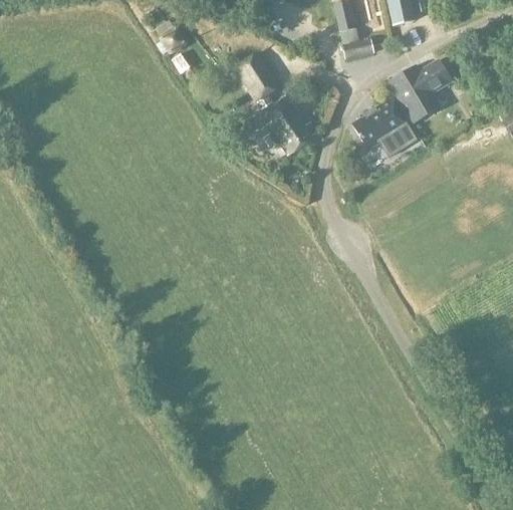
[(357,0),(363,27),(387,22),(381,0),(357,0)]
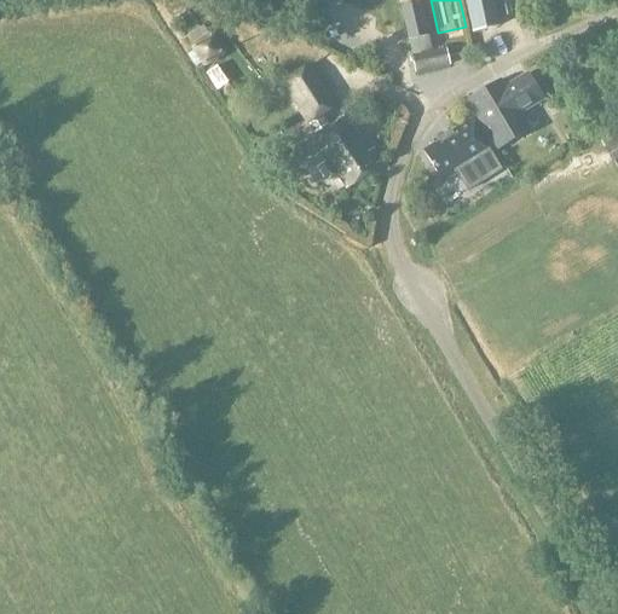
[(467,0),(473,28),(500,22),(494,0),(467,0)]
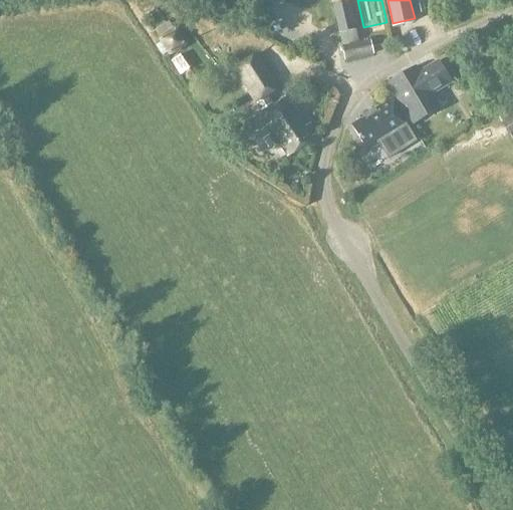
[(345,58),(373,51),(370,38),(342,44),(345,58)]
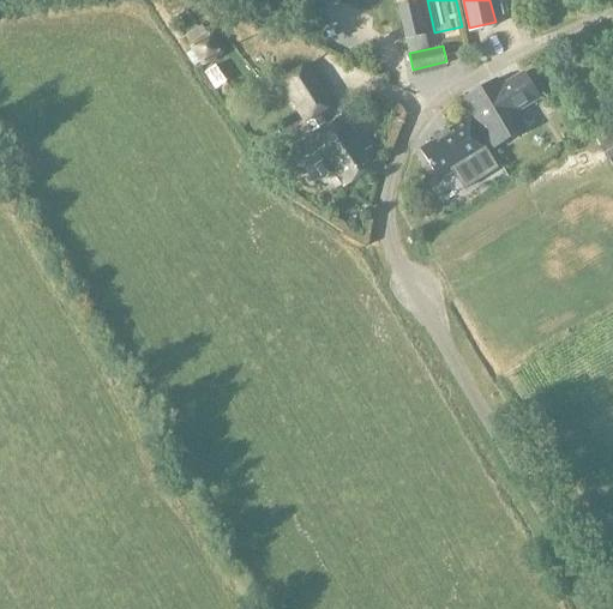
[(344,182),(376,162),(344,110),(328,121),(320,109),(334,101),(308,60),(282,77),(314,130),(312,131),(328,156),(316,164),(323,176),(335,168),(344,182)]
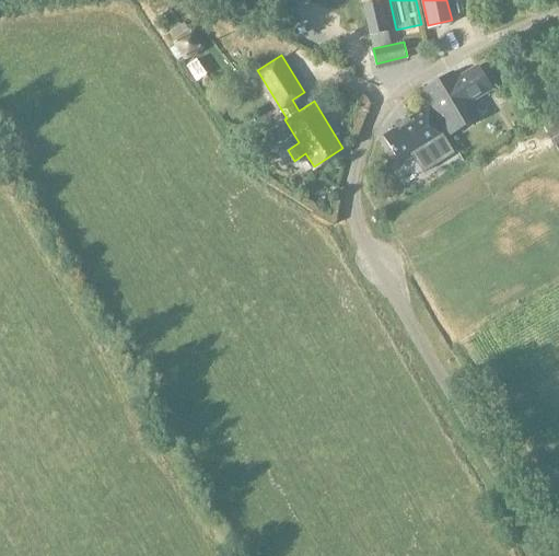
[(479,64),(458,76),(454,69),(423,85),(450,132),(480,115),(472,100),(492,88),(479,64)]
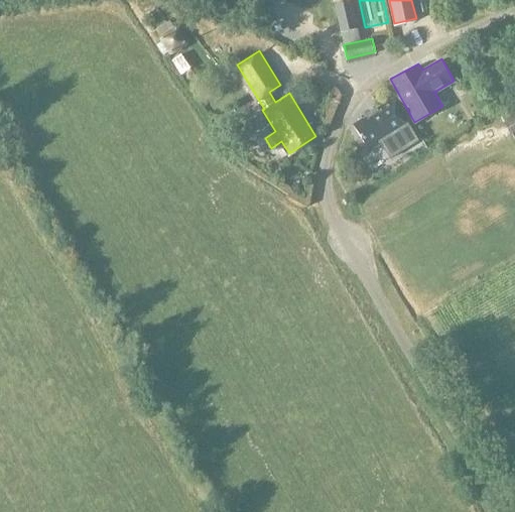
[(367,115),(353,123),(369,149),(381,141),(390,156),(418,139),(409,125),(410,125),(403,112),(394,97),(377,107),(366,113),(367,115)]
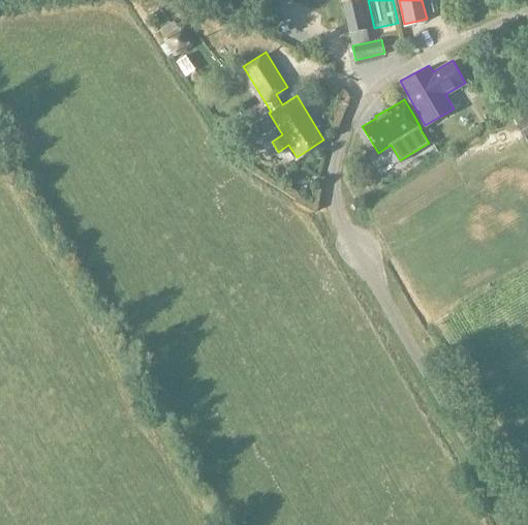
[(527,117),(517,123),(524,137),(527,135),(527,117)]
